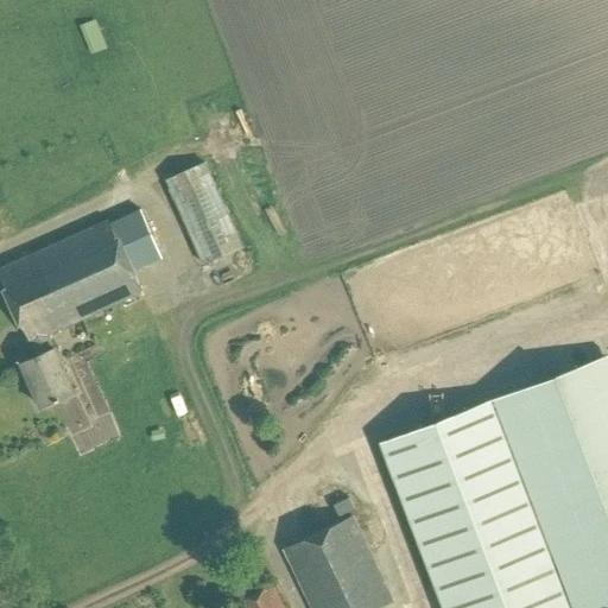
[(166,179),(204,264),(242,247),(204,163),(166,179)]
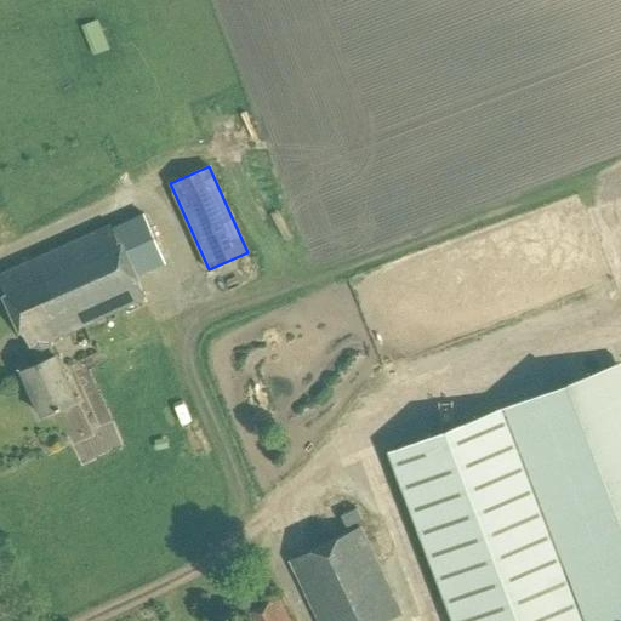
[(222,172),(231,198),(240,195),(232,170),(222,172)]
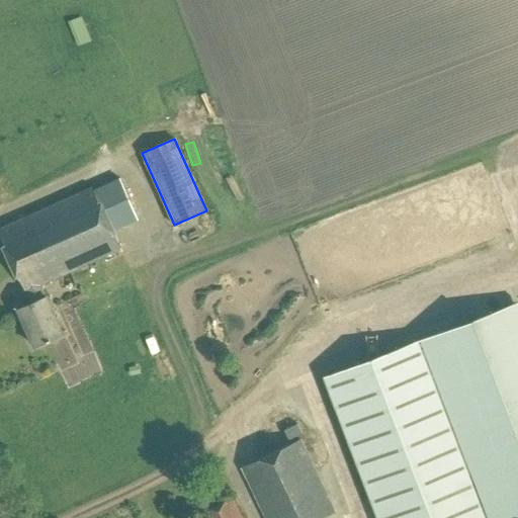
[(18,309),(35,347),(64,334),(47,295),(46,296),(40,285),(120,249),(112,230),(137,219),(119,180),(95,191),(93,187),(0,229),(0,233),(26,291),(27,290),(32,303),(18,309)]
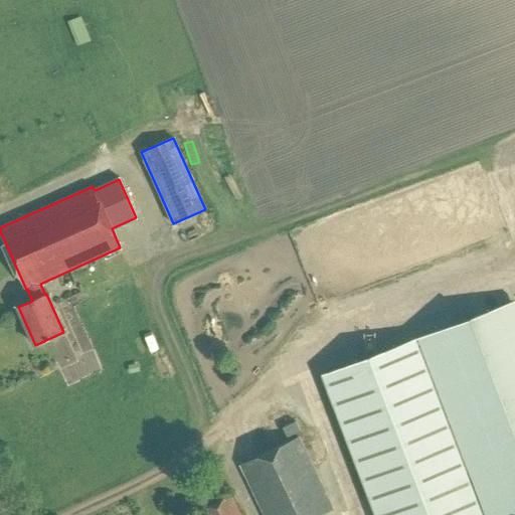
[(514,514),(514,310),(512,302),(322,374),(375,514),(514,514)]
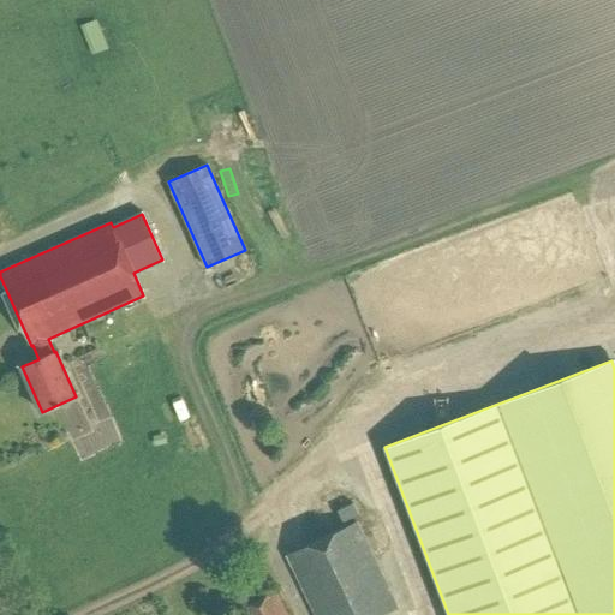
[(359,514),(353,503),(338,511),(344,521),(359,514)]
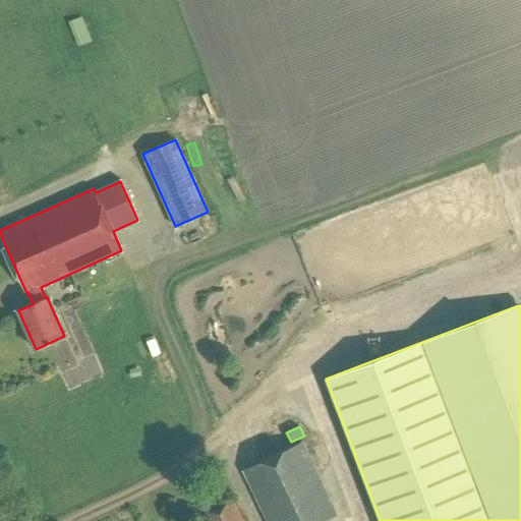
[(325,520),(338,515),(302,442),(243,470),(268,520),(325,520)]
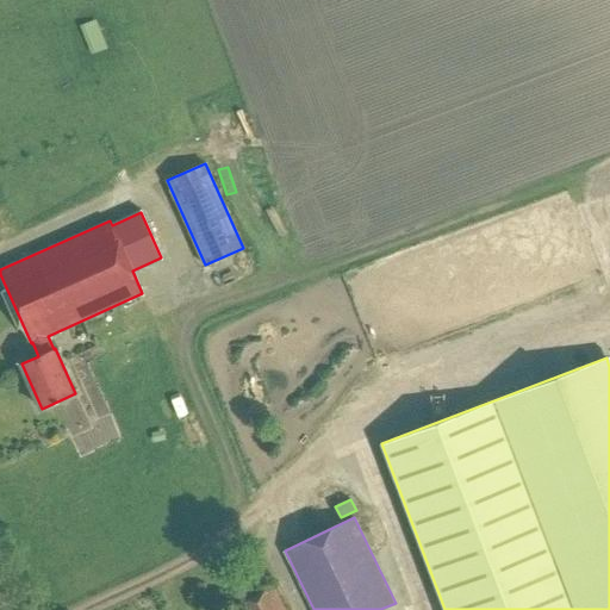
[(238,604),(241,609),(285,609),(274,586),(238,604)]
